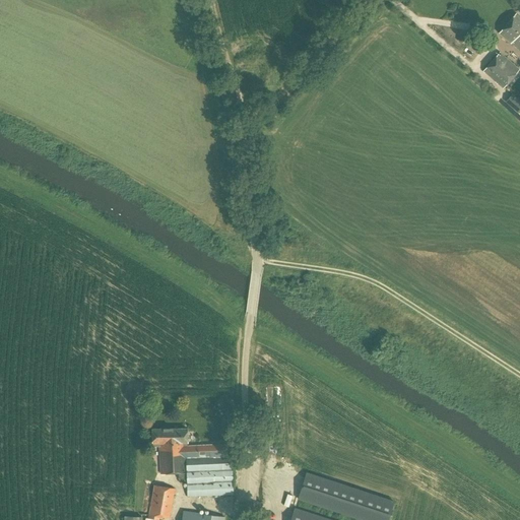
[(519,50),(519,17),(516,14),(500,33),(519,50)]
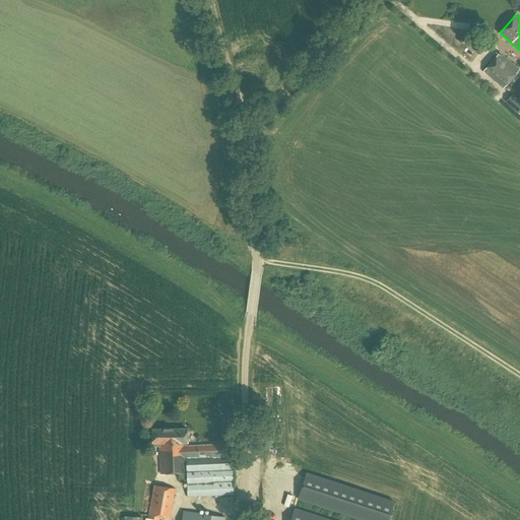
[(503,88),(519,69),(500,53),(483,71),(503,88)]
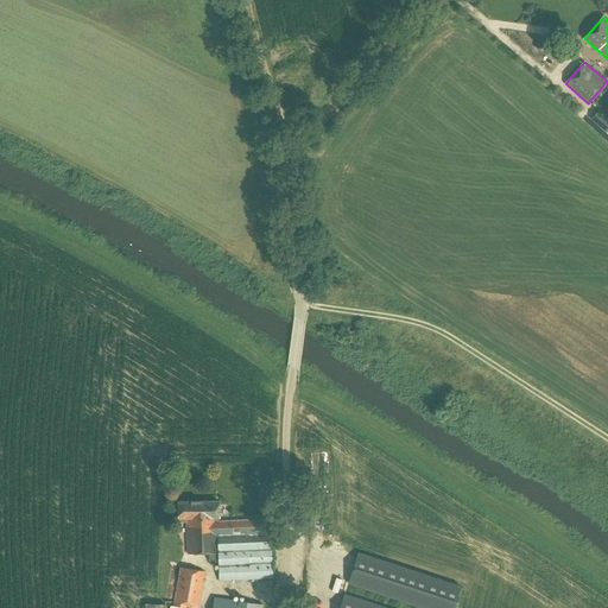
[(597,125),(605,118),(597,112),(590,120),(597,125)]
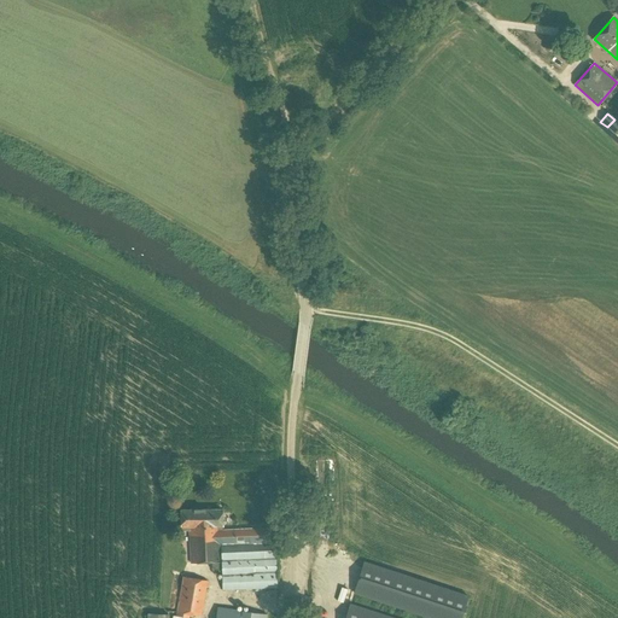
[(223,530),(222,509),(181,511),(181,531),(190,530),(191,564),(213,563),(213,571),(222,570),(223,589),(278,588),(275,543),(270,543),(270,529),(223,530)]
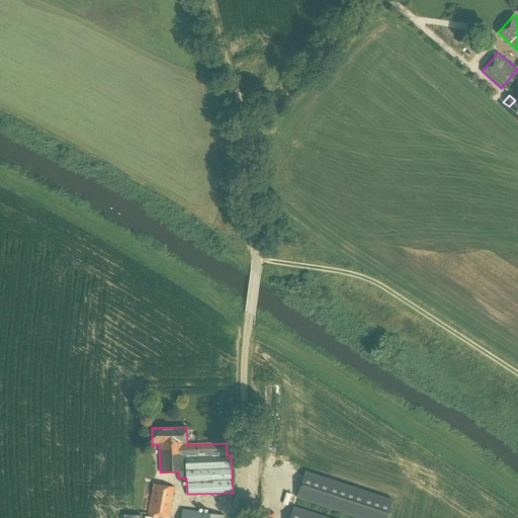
[(385,517),(393,499),(306,469),(296,497),(362,517),(385,517)]
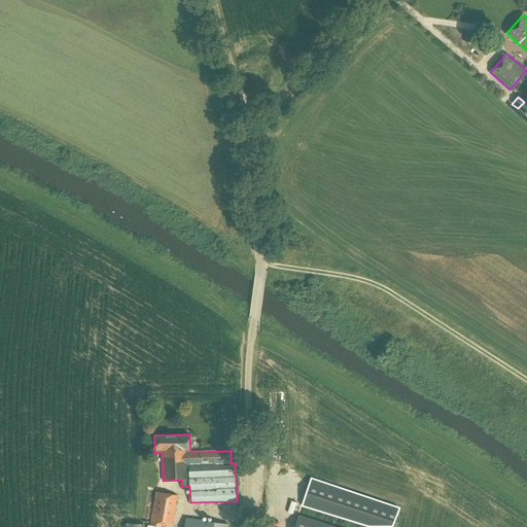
[(172,525),(177,495),(156,492),(151,522),(150,525),(162,526),(162,524),(172,525)]
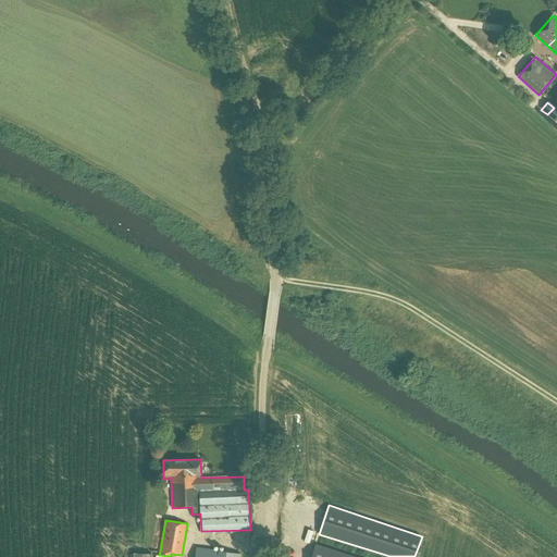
[(356,556),(316,544),(310,556),(356,556)]
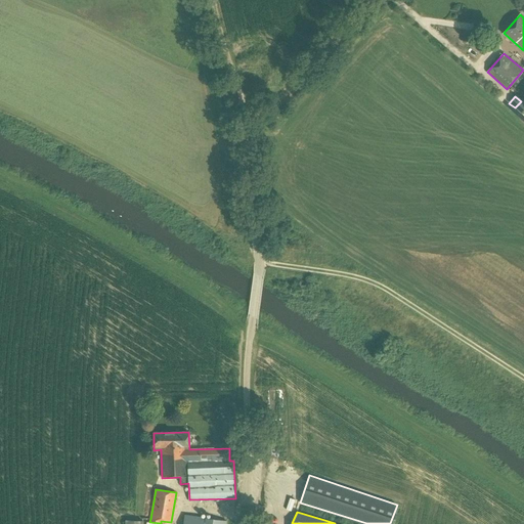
[(184,515),(182,523),(225,523),(226,521),(184,515)]
